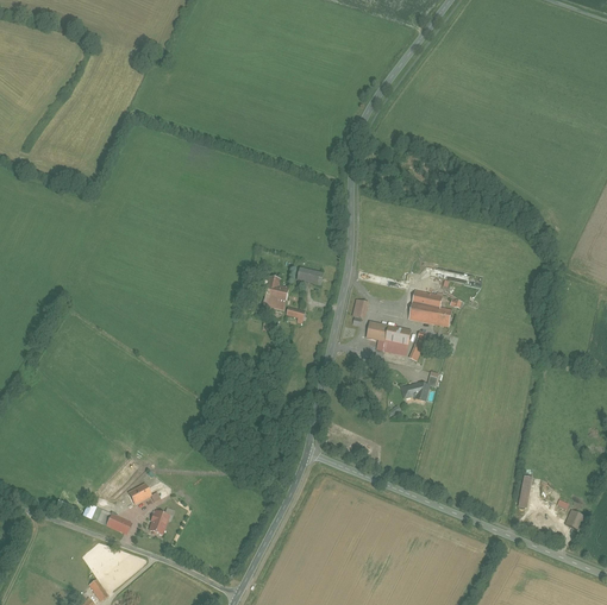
[(324,272),(299,266),(296,279),(301,281),(321,284),(321,281),(324,272)]
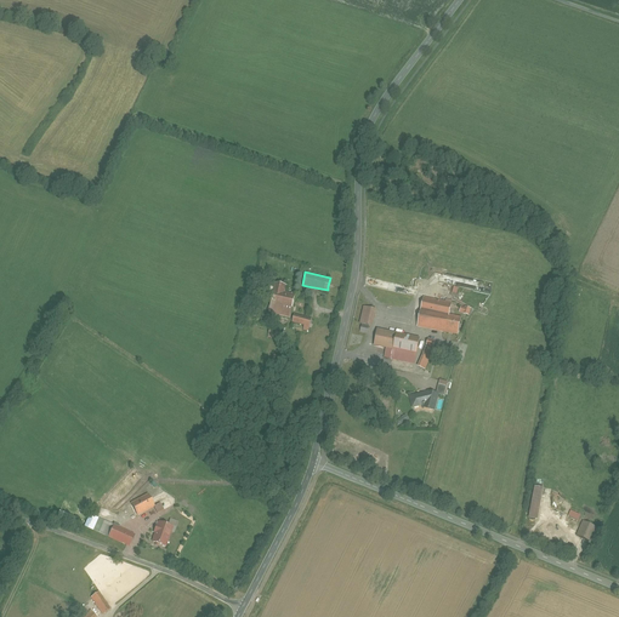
[(267,310),(289,315),(294,292),(285,290),(287,284),(273,280),(272,289),(273,289),(267,310)]
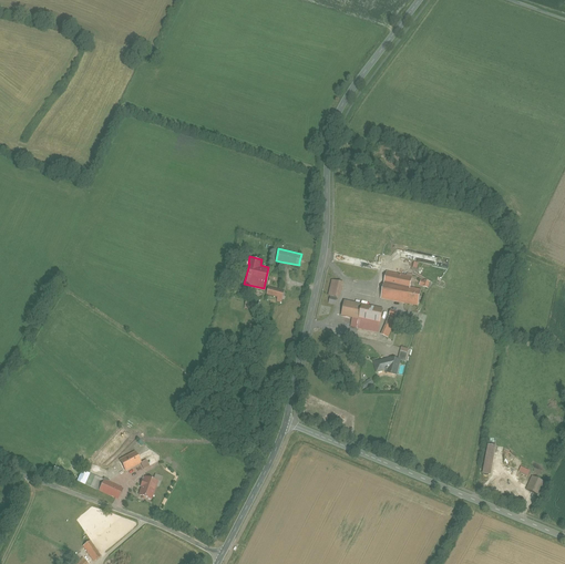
[(380,295),(417,304),(420,288),(410,286),(412,272),(407,270),(407,273),(386,268),(380,295)]
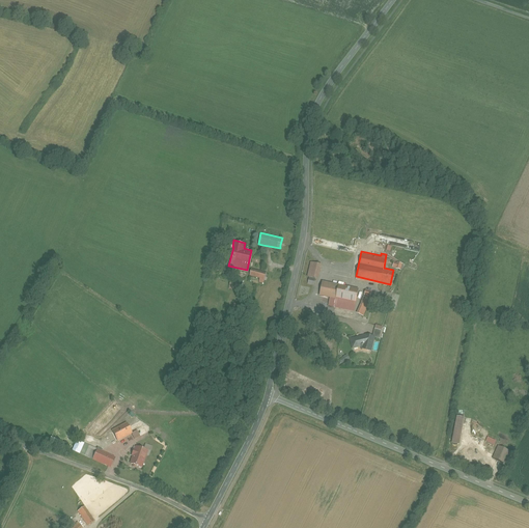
[(317,279),(322,264),(314,261),(310,278),(315,279),(317,279)]
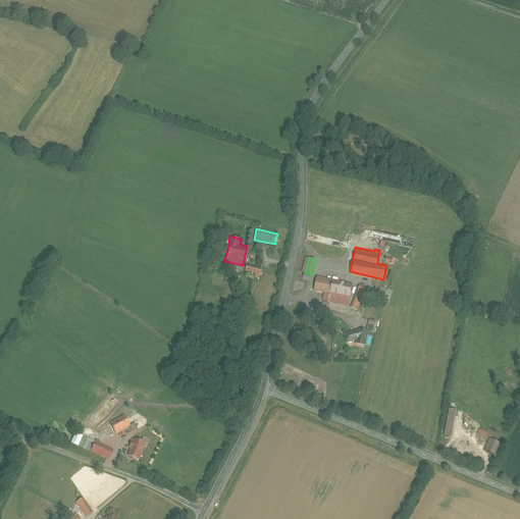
[(226,271),(224,280),(236,283),(238,274),(226,271)]
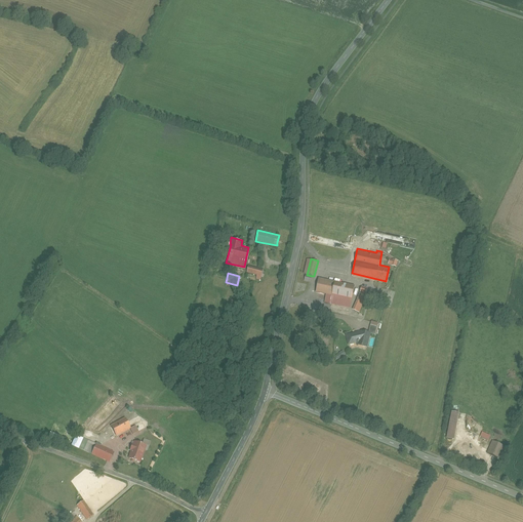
[(352,297),(355,284),(318,276),(315,290),(331,293),(352,297)]
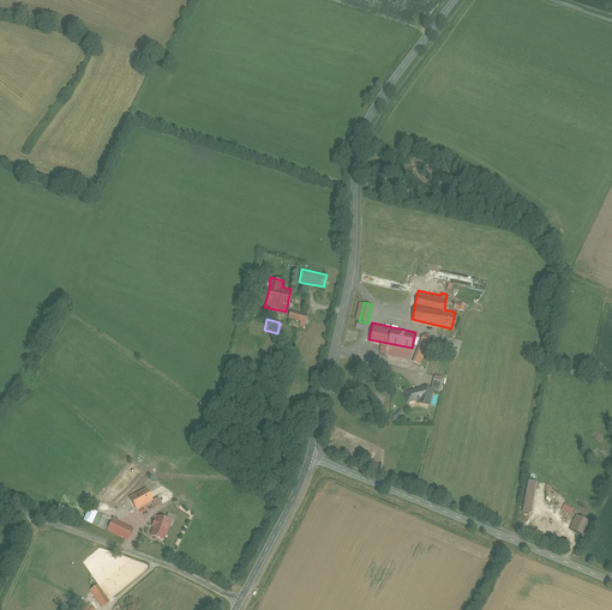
[(423,331),(420,340),(412,358),(420,362),(429,344),(427,343),(430,333),(423,331)]
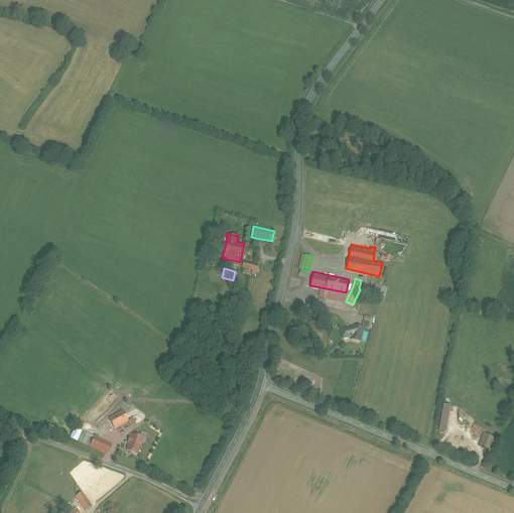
[(344,300),(346,292),(326,288),(324,296),(344,300)]
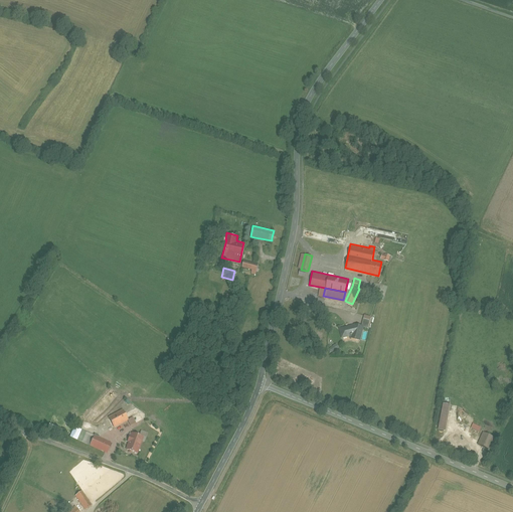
[(362,316),(360,323),(363,324),(367,325),(369,318),(362,316)]
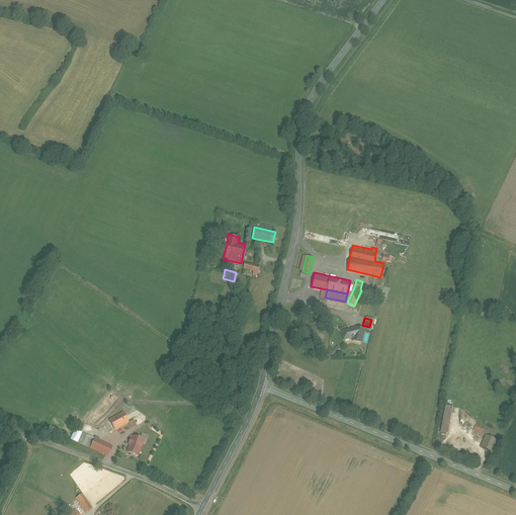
[(361,340),(365,326),(362,325),(355,324),(340,328),(343,338),(352,336),(352,338),(361,340)]
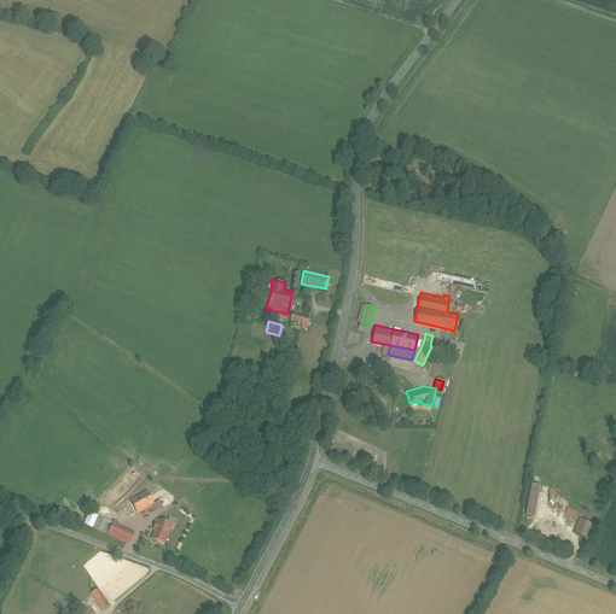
[(406,415),(402,410),(399,413),(394,416),(396,420),(401,417),(406,415)]
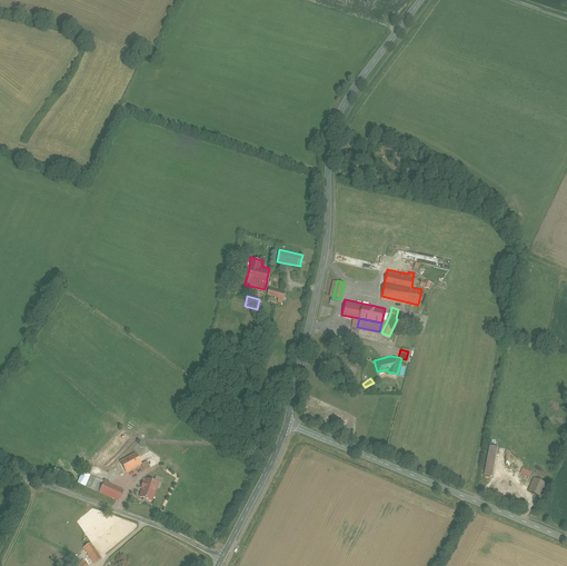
[(342,419),(332,414),(330,418),(335,420),(340,424),(342,419)]
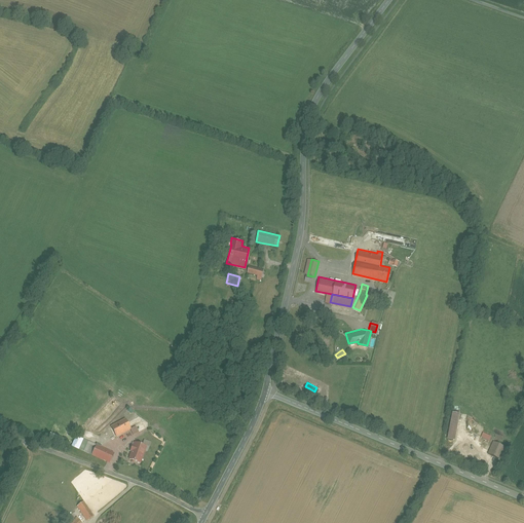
[(455,439),(459,411),(451,410),(447,437),(455,439)]
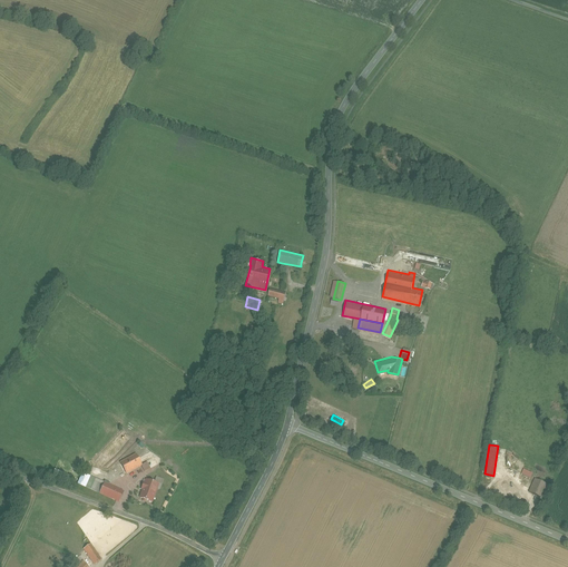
[(135,451),(118,460),(125,471),(140,463),(140,462),(135,451)]
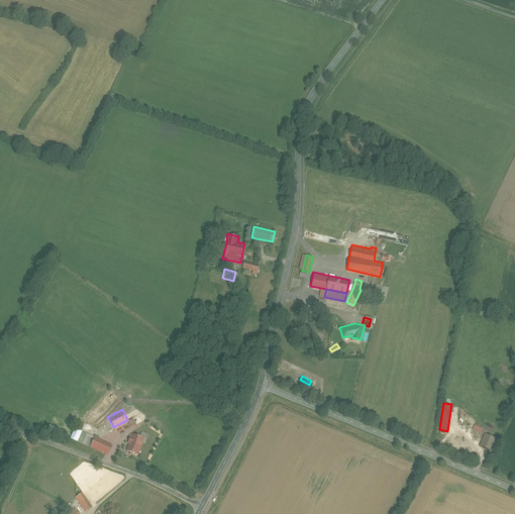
[(127,419),(127,420),(129,425),(135,422),(132,417),(127,419)]
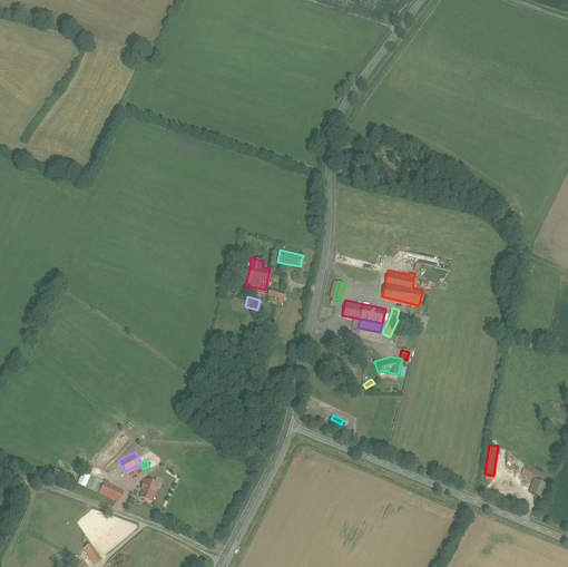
[(520,471),(529,476),(531,470),(522,466),(520,471)]
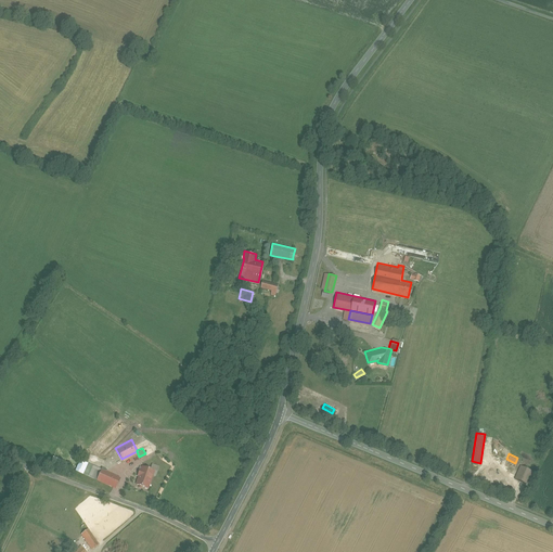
[(66,460),(66,461),(51,454),(50,460),(66,466),(65,467),(69,470),(73,462),(66,460)]
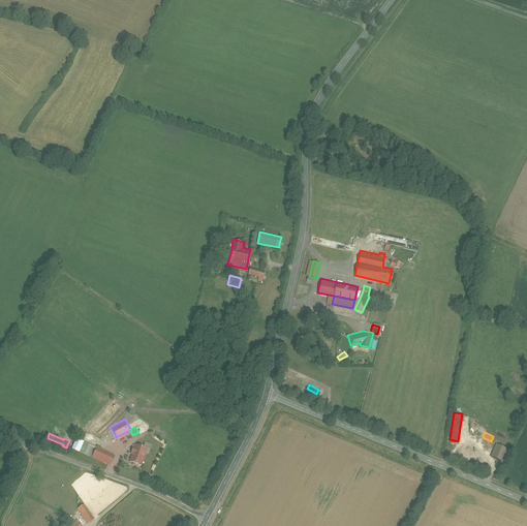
[(71,445),(83,450),(86,442),(74,437),(71,445)]
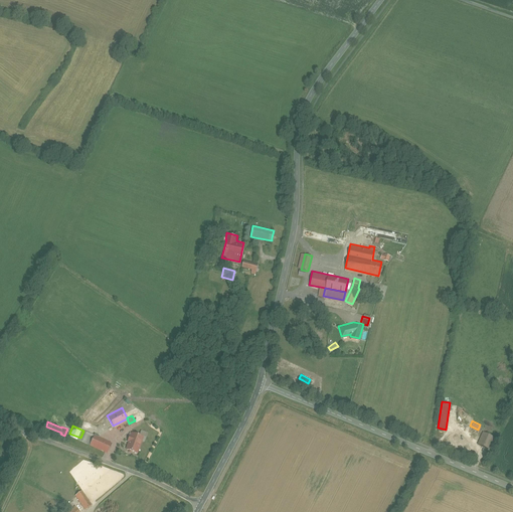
[(492,435),(482,430),(477,442),(486,447),(492,435)]
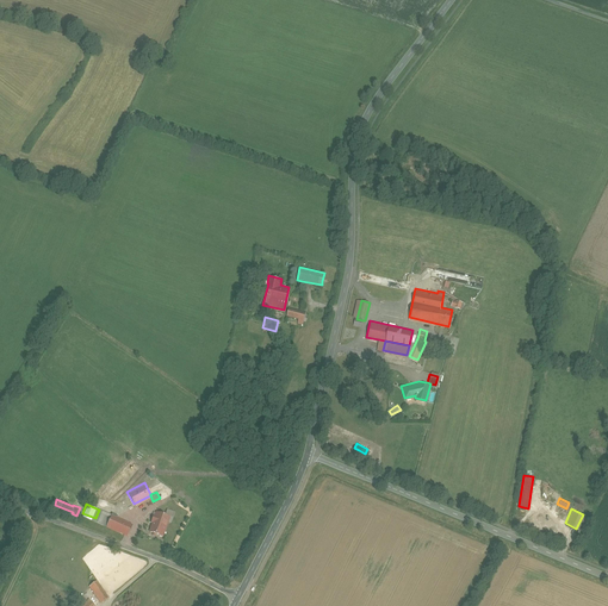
[(95,522),(105,525),(110,513),(101,510),(97,519),(95,522)]
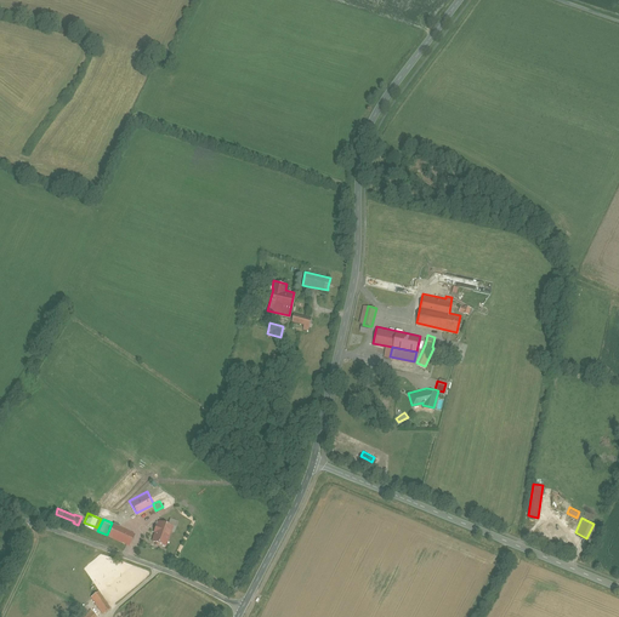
[(165,544),(172,525),(158,519),(157,523),(155,523),(152,530),(153,531),(151,538),(165,544)]
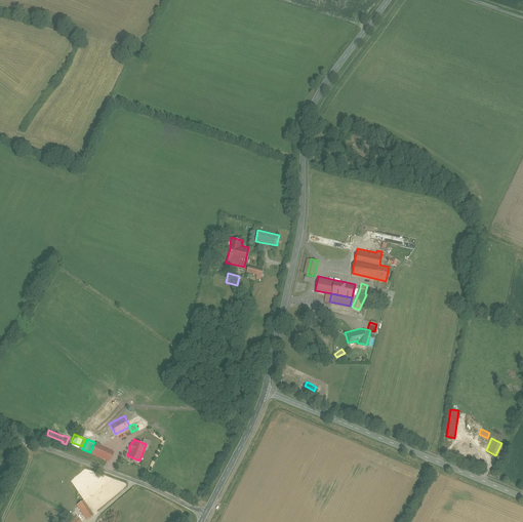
[(108,460),(112,449),(94,442),(90,452),(104,458),(105,458),(108,460)]
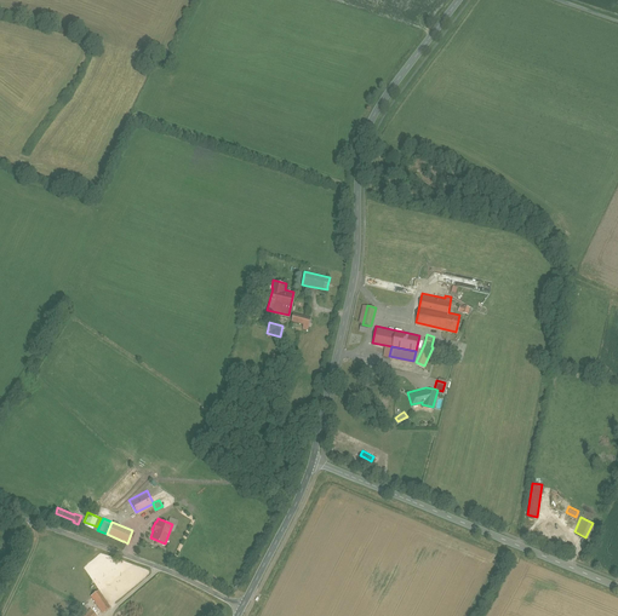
[(97,588),(90,594),(102,611),(110,605),(97,588)]
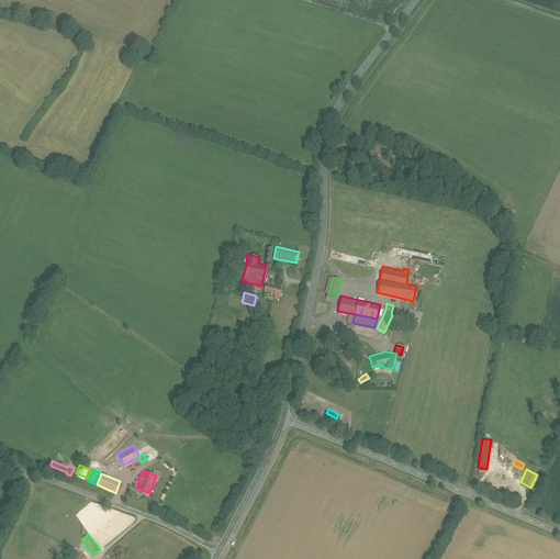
[(84,558),(87,556),(81,549),(68,558),(84,558)]
